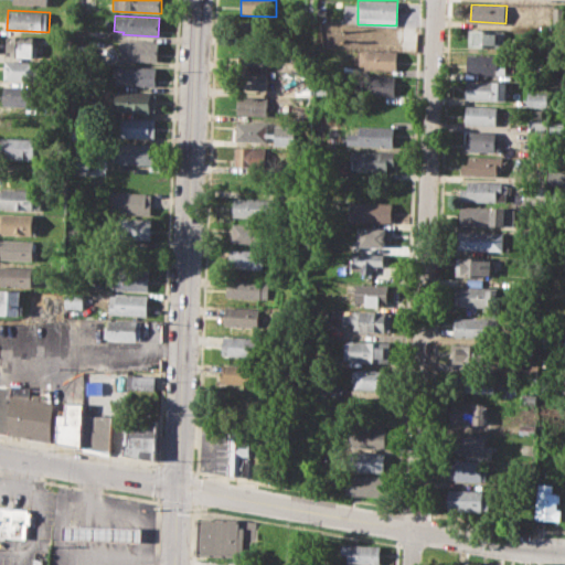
[(241,20),(275,22),(274,42),(240,40),(241,20)]
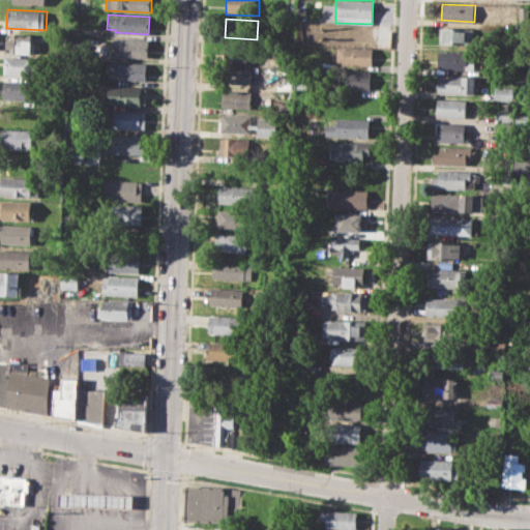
[(441,26),(474,28),(473,43),(440,42),(441,26)]
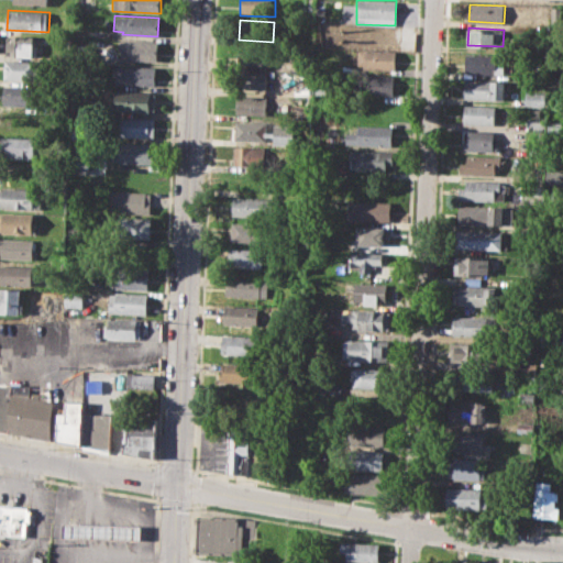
[(8,35),(37,36),(36,57),(11,56),(11,51),(7,51),(8,35)]
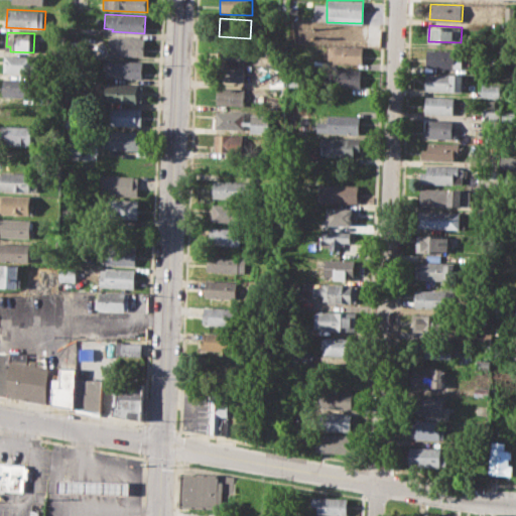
[(110,35),(144,37),(143,55),(112,54),(113,47),(109,47),(110,35)]
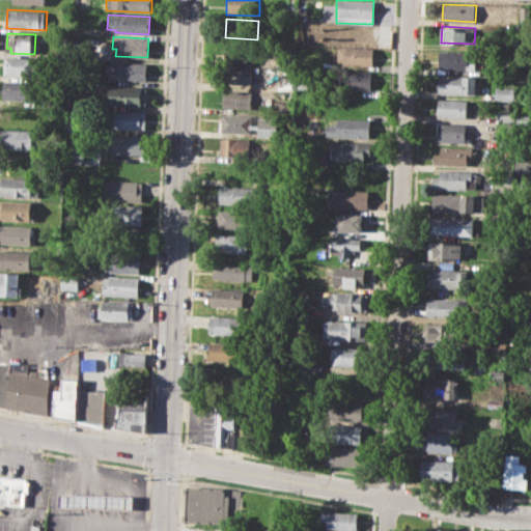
[(226,44),(254,45),(253,62),(225,61),(226,44)]
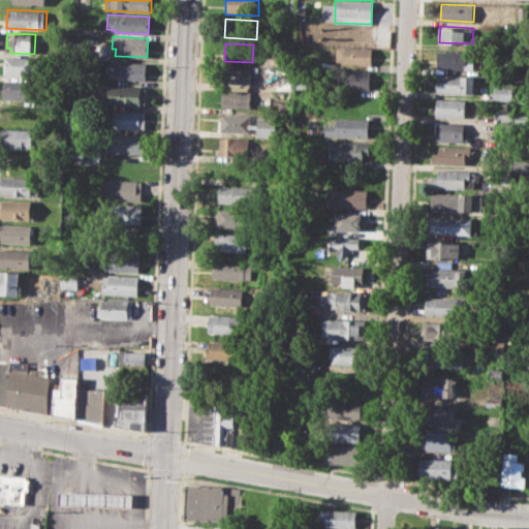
[(336,47),(371,48),(370,66),(336,65),(336,47)]
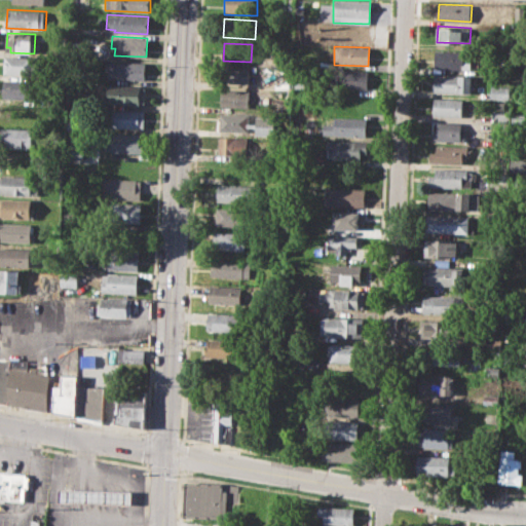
[(436,49),(472,51),(471,69),(435,67),(436,49)]
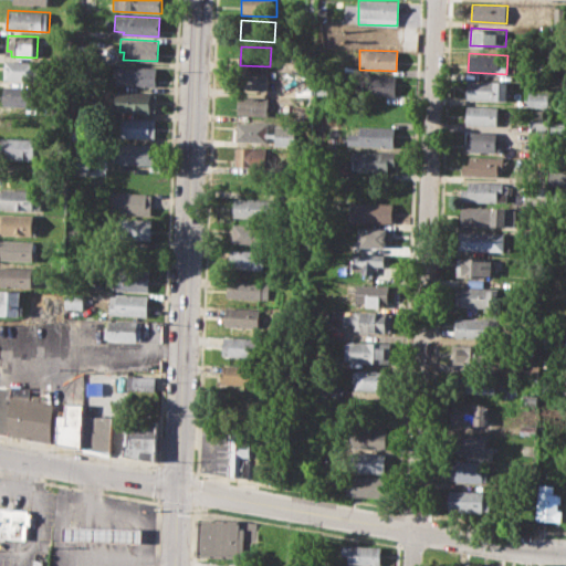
[(6,61),(42,62),(42,81),(4,80),(6,61)]
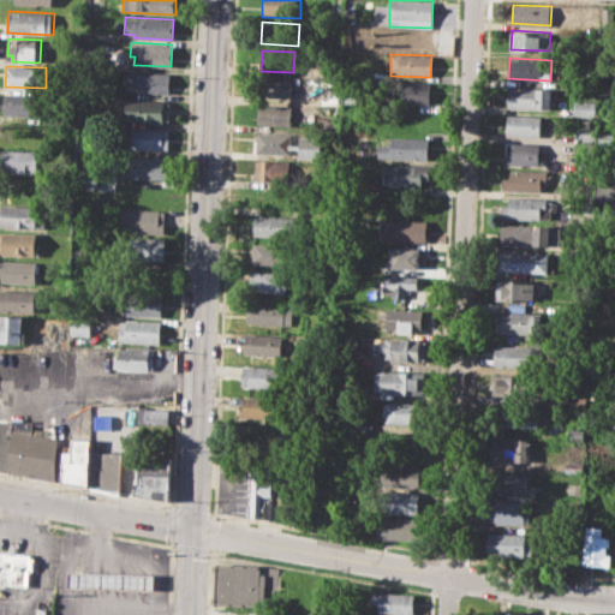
[(126,71),(169,73),(168,93),(125,90),(126,71)]
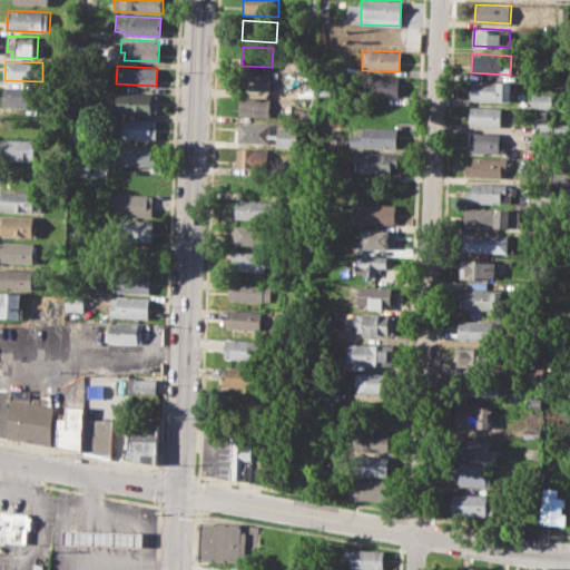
[(239,71),(271,72),(271,90),(239,89),(239,71)]
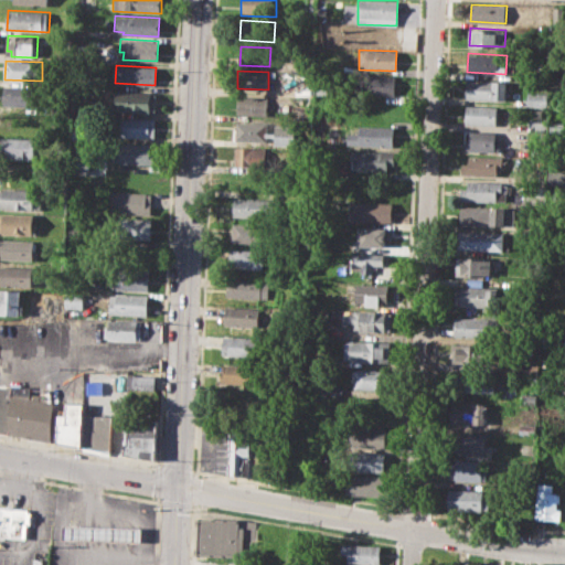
[(356,74),(395,76),(395,95),(355,93),(356,74)]
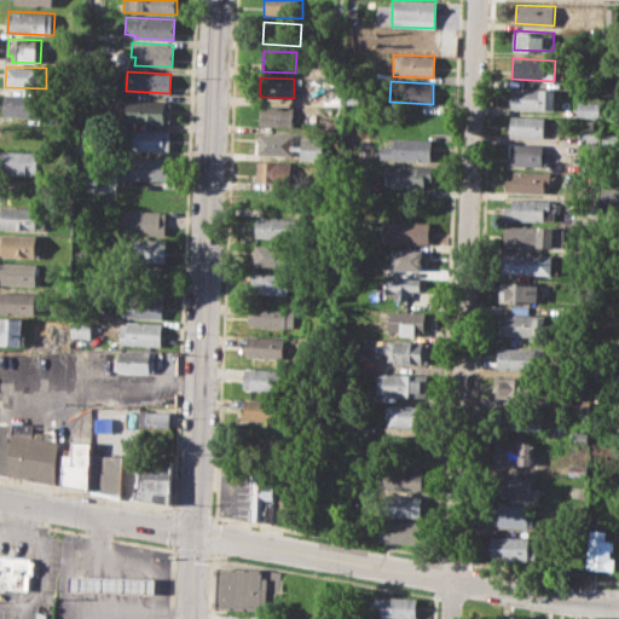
[(512,87),(555,88),(554,109),(510,108),(512,87)]
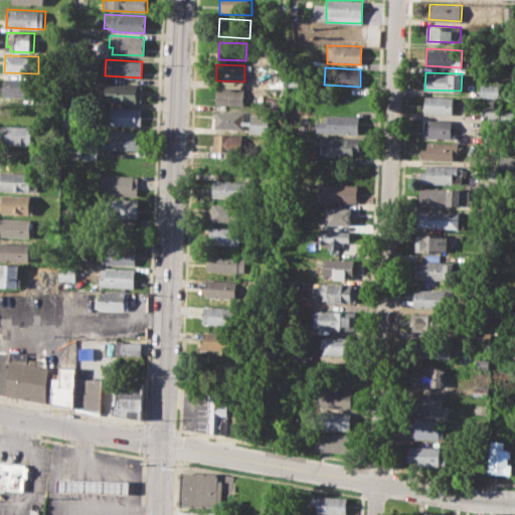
[(4,78),(40,79),(39,97),(3,96),(4,78)]
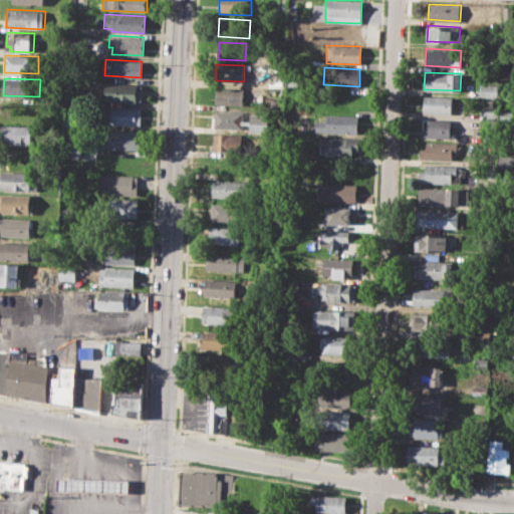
[(105,82),(142,84),(141,102),(103,100),(105,82)]
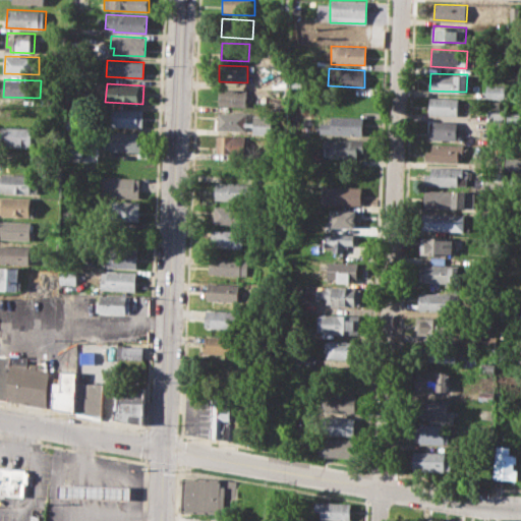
[(486,83),(505,84),(504,100),(486,100),(486,83)]
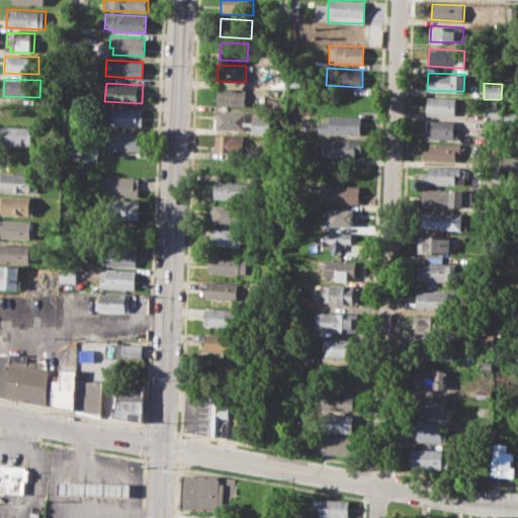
[(218,86),(246,88),(245,105),(217,104),(218,86)]
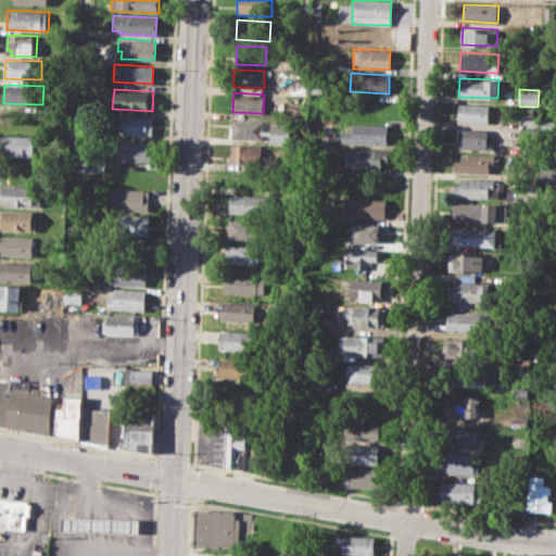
[(52,104),(64,104),(64,115),(52,114),(52,104)]
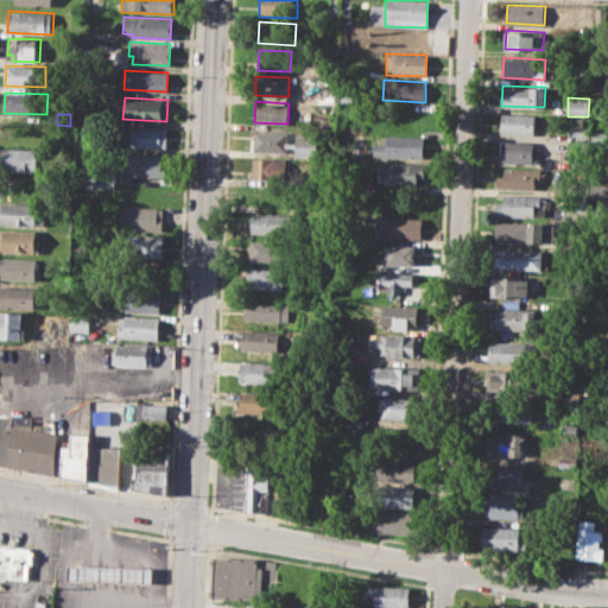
[(501,114),(534,115),(533,134),(501,133),(501,114)]
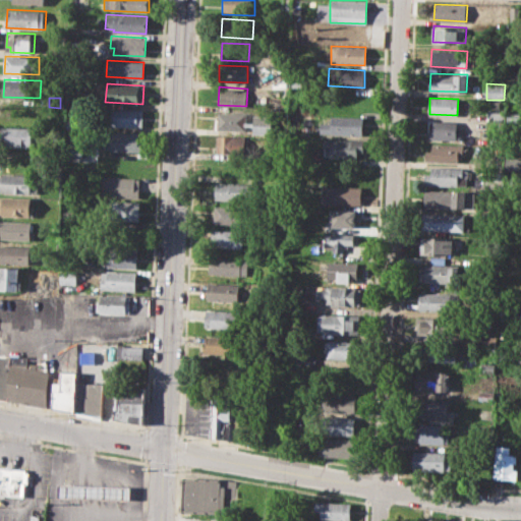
[(106,107),(143,109),(142,127),(105,125),(106,107)]
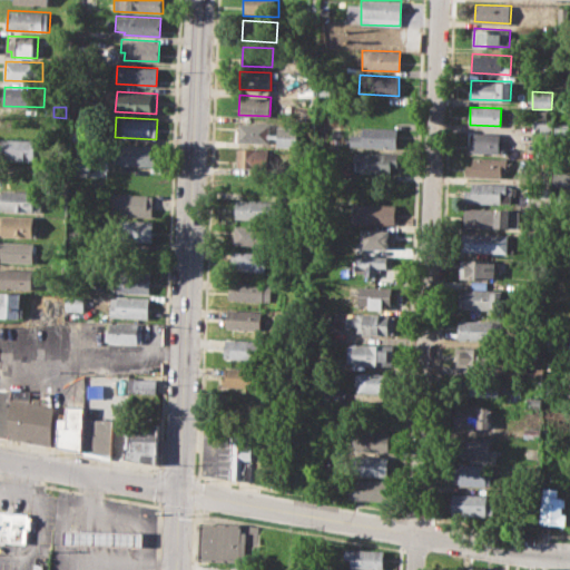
[(238,123),(269,124),(269,133),(275,133),(275,126),(300,127),(298,147),(276,147),(277,137),(268,136),(268,141),(237,140),(238,123)]
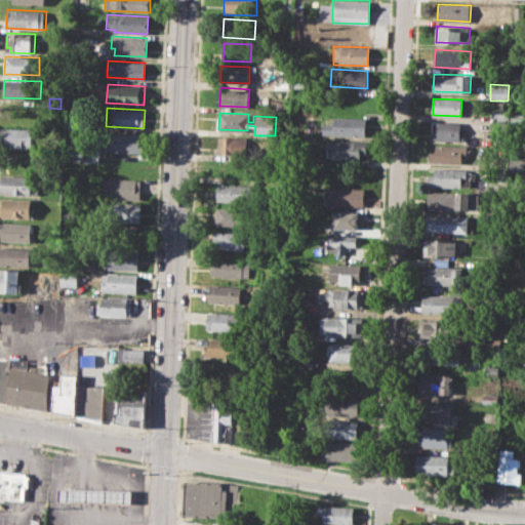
[(322,124),(333,124),(334,115),(365,116),(365,136),(322,134),(322,124)]
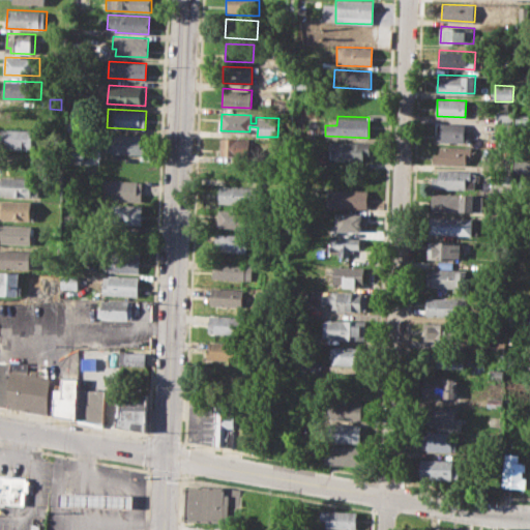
[(441,122),(465,123),(465,142),(436,141),(436,129),(440,129),(441,122)]
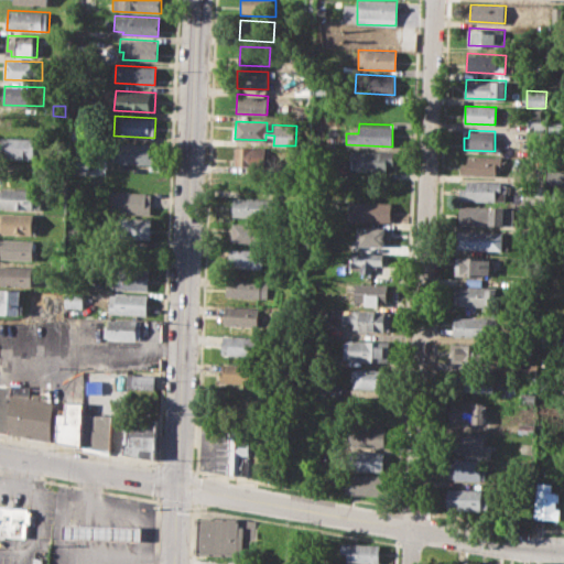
[(1,137),(40,138),(39,160),(1,158),(1,137)]
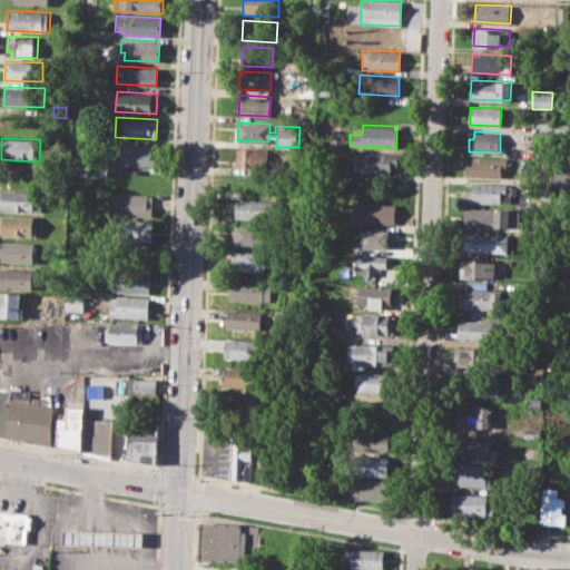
[(121,143),(156,145),(155,166),(114,164),(115,150),(121,151),(121,143)]
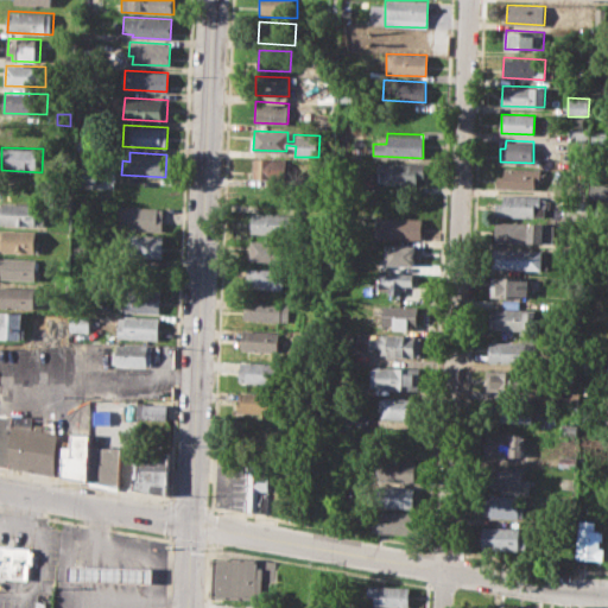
[(254,158),(287,158),(287,178),(253,177),(254,158)]
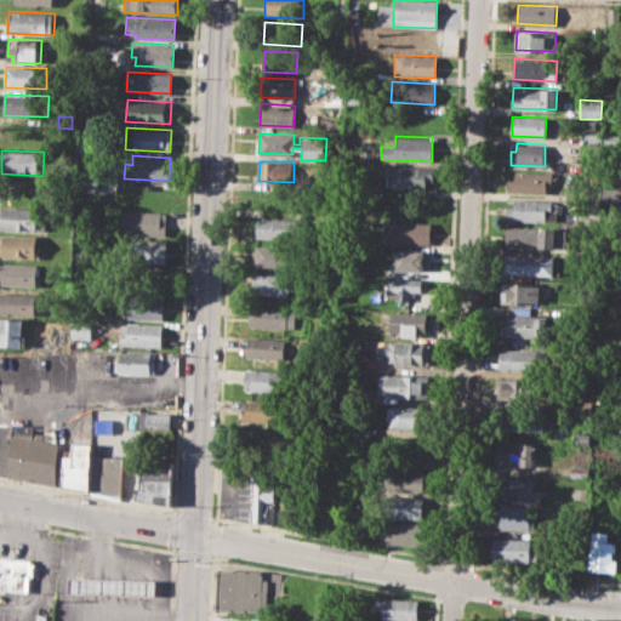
[(386,164),(433,165),(432,182),(425,182),(425,189),(389,188),(391,177),(386,177),(386,164)]
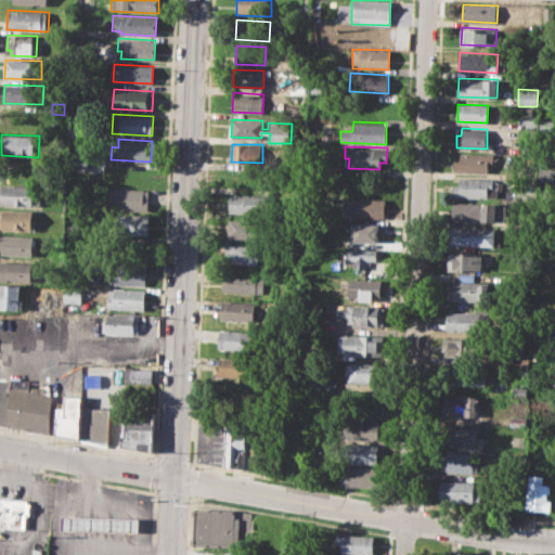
[(460,153),(492,154),(492,172),(453,171),(453,159),(460,160),(460,153)]
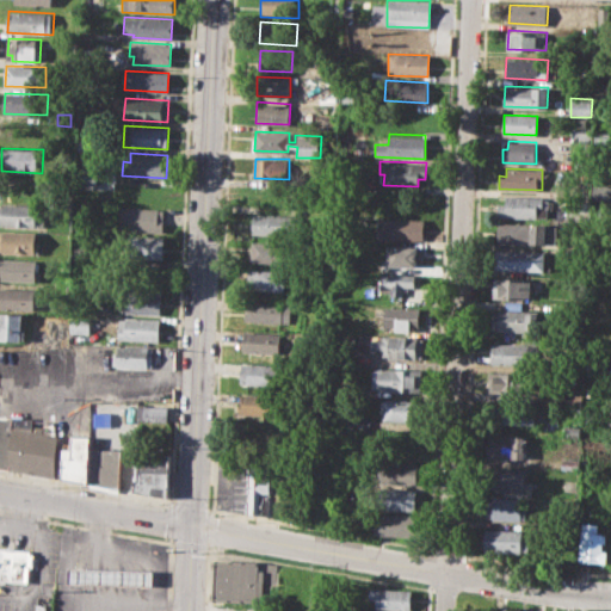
[(505,195),(554,197),(554,209),(547,209),(547,217),(498,216),(499,203),(505,204),(505,195)]
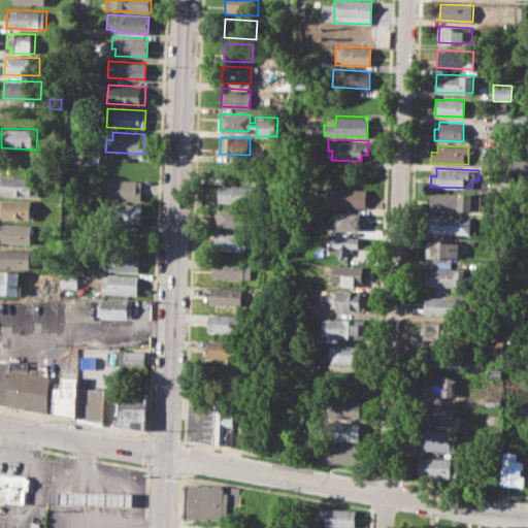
[(0,175),(37,176),(37,196),(0,195),(0,175)]
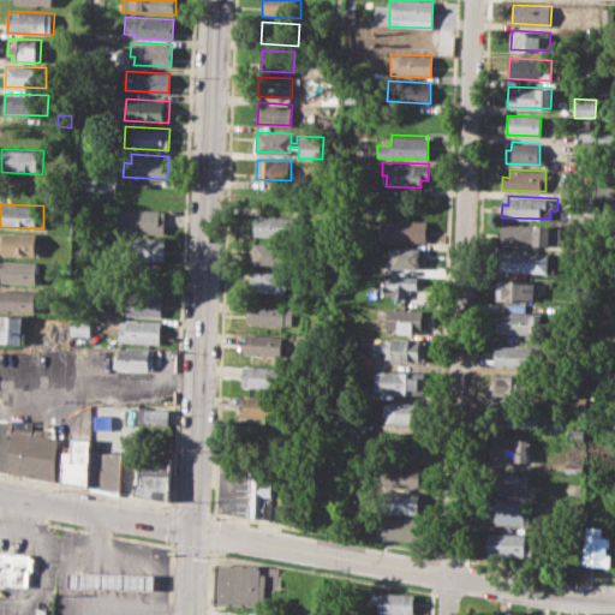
[(120,208),(165,210),(163,234),(120,232),(120,208)]
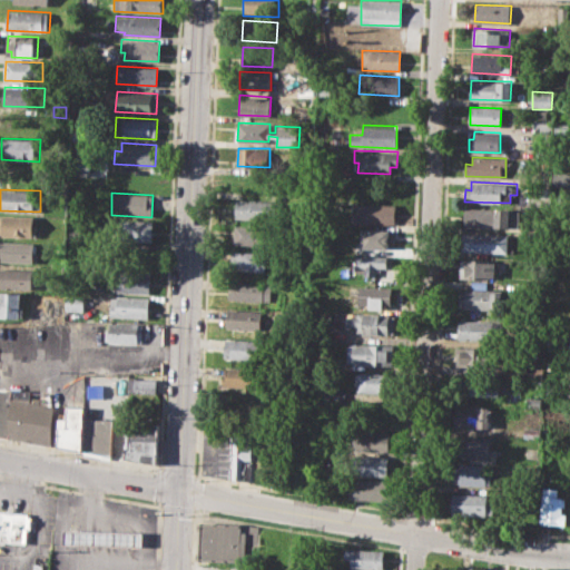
[(236,198),(277,200),(276,219),(235,217),(236,198)]
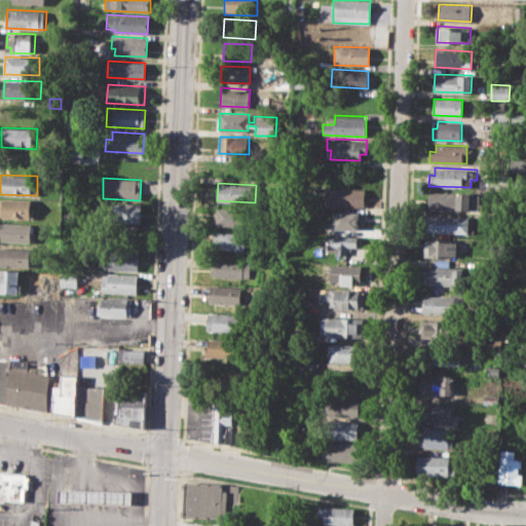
[(326,186),(365,187),(365,205),(325,204),(326,186)]
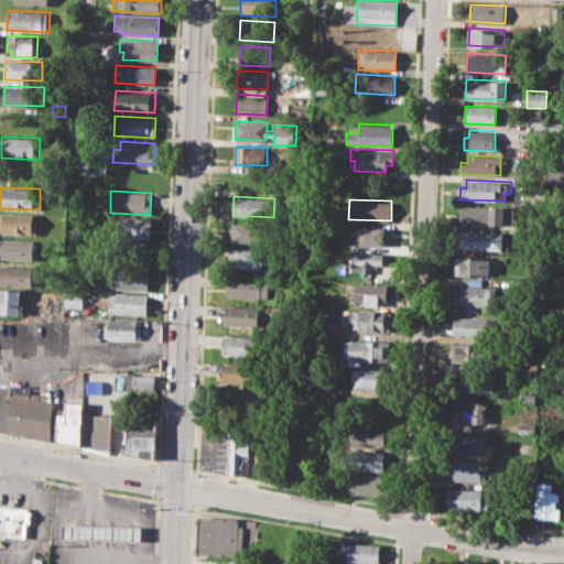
[(459,206),(503,207),(502,226),(458,225),(459,206)]
